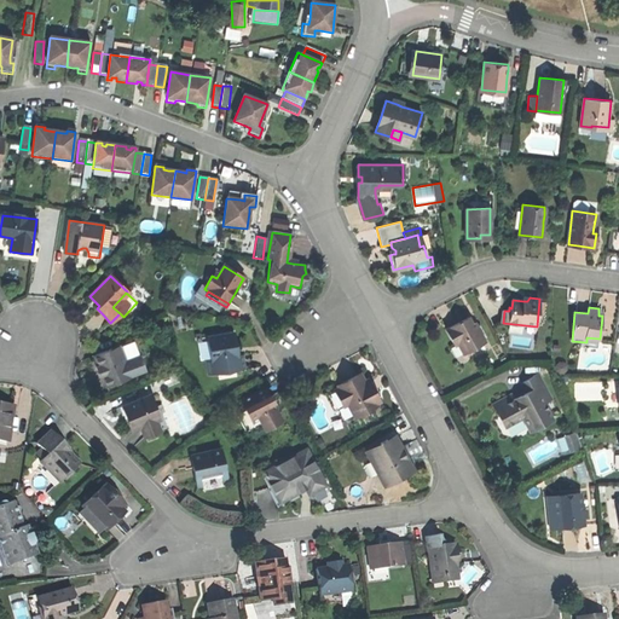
[(457,323),(446,329),(455,345),(458,342),(464,354),(476,347),(474,343),(484,339),(475,322),(472,323),(468,317),(457,323)]
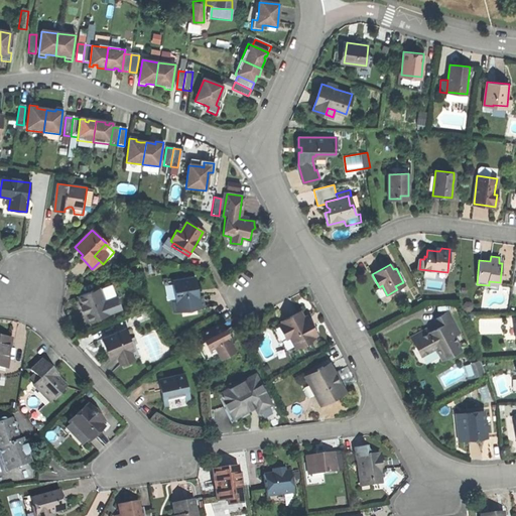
[(171,300),(173,312),(205,306),(204,295),(199,296),(198,289),(196,277),(173,281),(177,299),(171,300)]
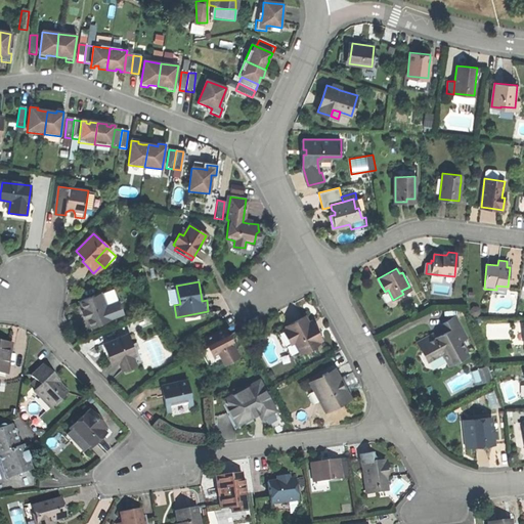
[(87,318),(90,328),(111,319),(106,307),(102,297),(92,301),(88,298),(81,301),(84,310),(82,311),(84,316),(85,319),(87,318)]
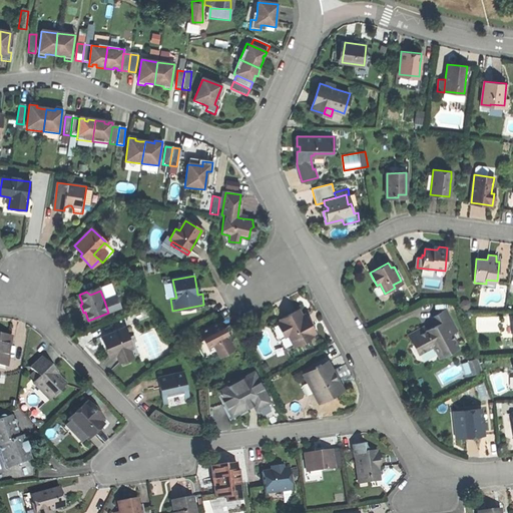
[(116,296),(104,301),(108,313),(121,309),(116,296)]
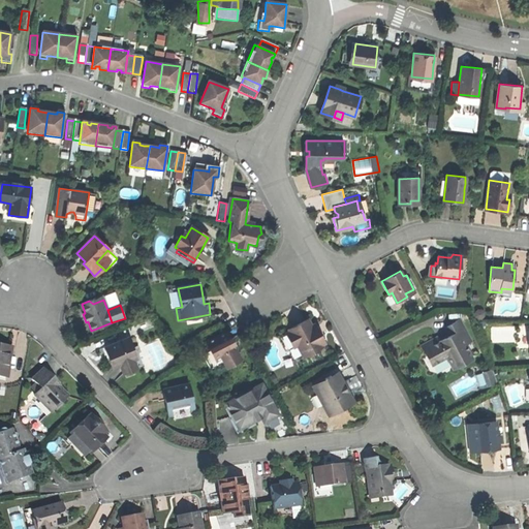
[(298,344),(304,355),(323,345),(327,344),(324,342),(319,332),(316,334),(312,325),(309,318),(289,329),(290,331),(298,344)]
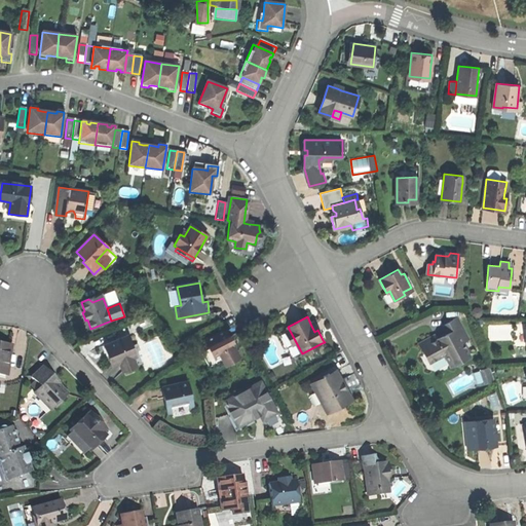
[(452,366),(471,355),(463,342),(471,338),(458,316),(443,326),(447,333),(438,338),(436,334),(419,343),(424,353),(429,363),(446,354),(452,366)]
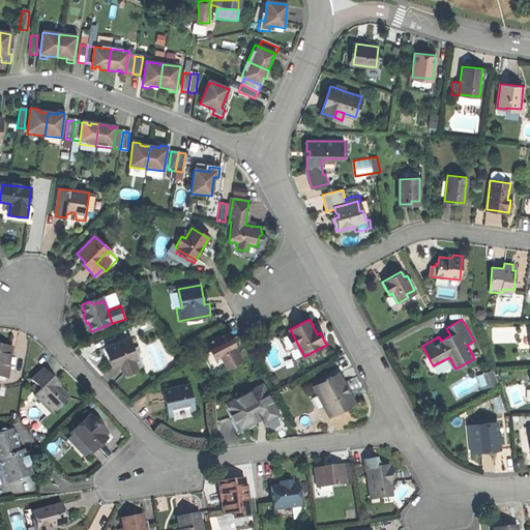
[(295,347),(298,345),(291,331),(288,333),(295,347)]
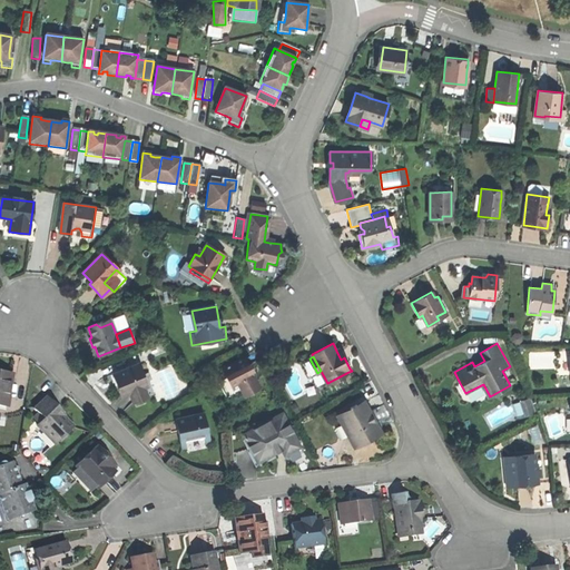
[(243,357),(224,369),(234,387),(239,384),(244,393),(259,384),(252,370),(249,371),(246,365),(243,357)]
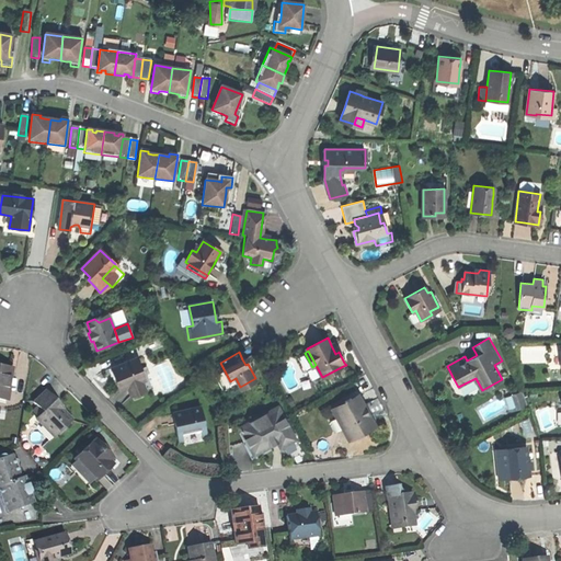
[(137,358),(114,367),(118,378),(116,378),(118,385),(121,390),(128,387),(132,396),(145,390),(141,381),(137,370),(141,368),(137,358)]
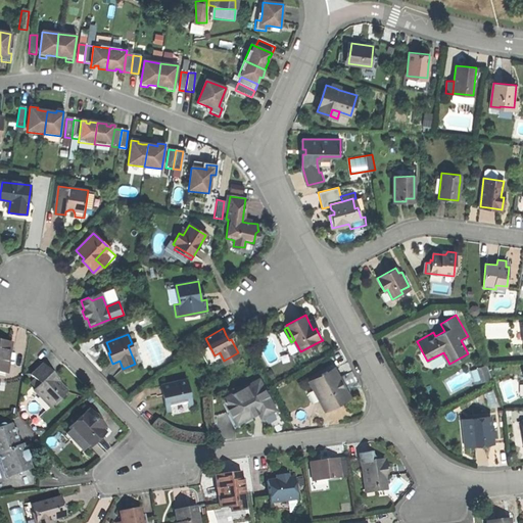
[(0,342),(0,341),(0,372),(9,374),(10,361),(8,361),(9,352),(11,353),(13,343),(0,342)]
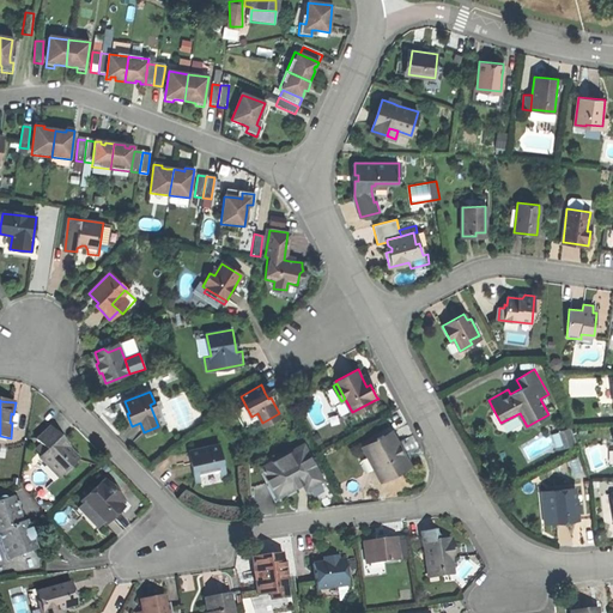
[(256,426),(262,423),(258,413),(252,417),(256,426)]
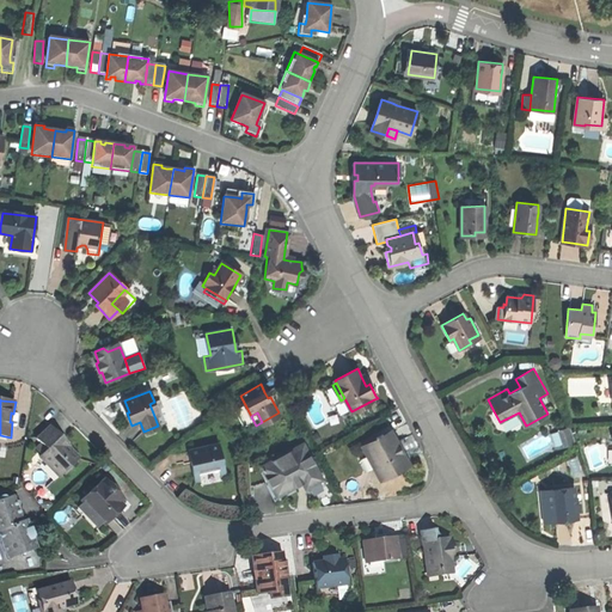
[(564,447),(575,442),(569,426),(558,429),(564,447)]
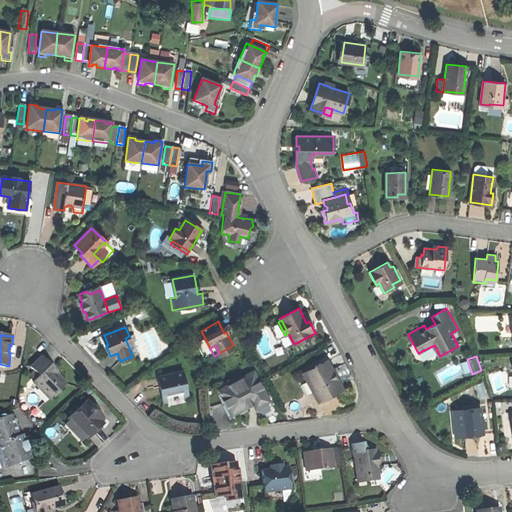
[(47,391),(52,396),(53,396),(59,390),(66,384),(55,372),(53,370),(54,369),(42,357),(37,362),(31,367),(40,377),(34,383),(44,394),(47,391)]
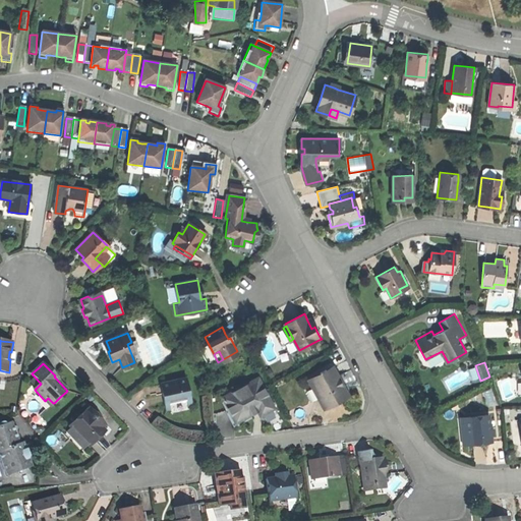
[(322,374),(311,380),(321,398),(319,399),(325,409),(337,402),(336,399),(348,392),(344,385),(342,386),(340,382),(339,379),(340,378),(335,367),(328,371),(326,369),(321,372),(322,374)]
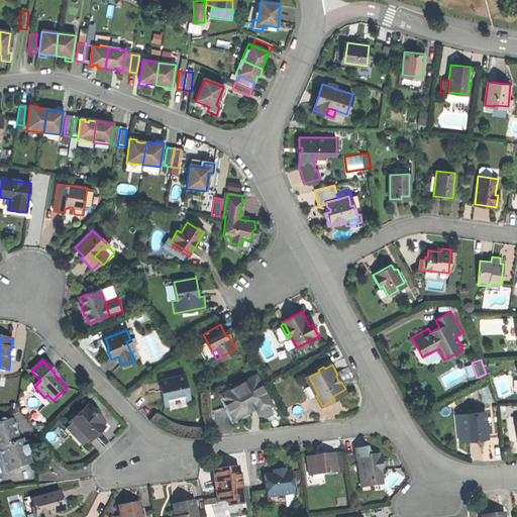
[(256,374),(220,394),(234,419),(249,410),(255,407),(259,413),(273,405),(256,374)]
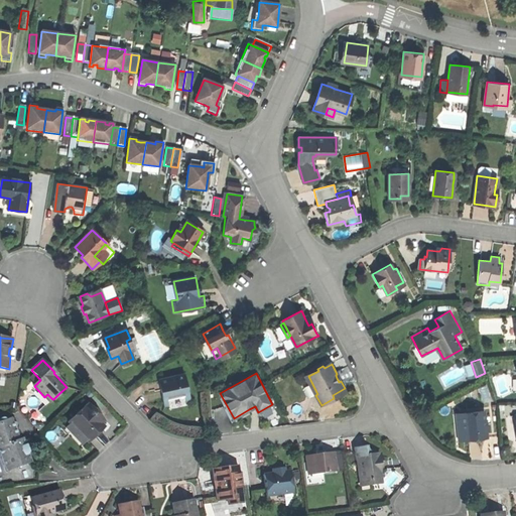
[(158,379),(162,399),(166,398),(176,396),(184,394),(187,393),(183,374),(158,379)]
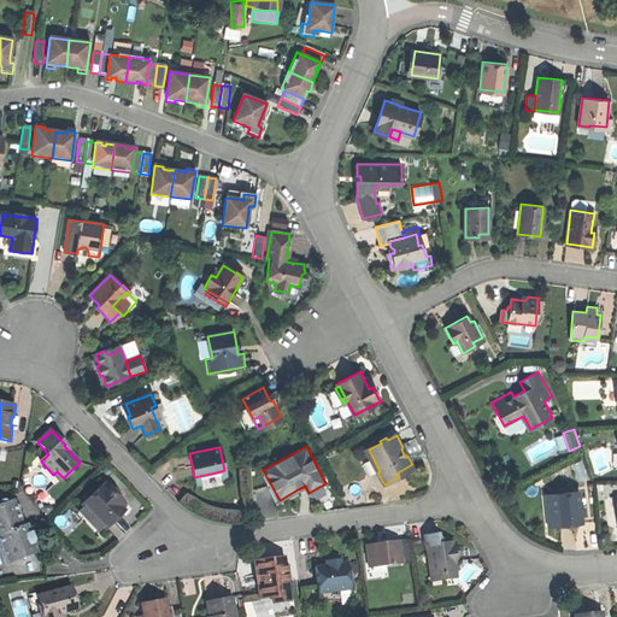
[(104,528),(105,529),(128,509),(123,504),(119,507),(112,499),(116,497),(105,485),(83,506),(84,507),(104,528)]
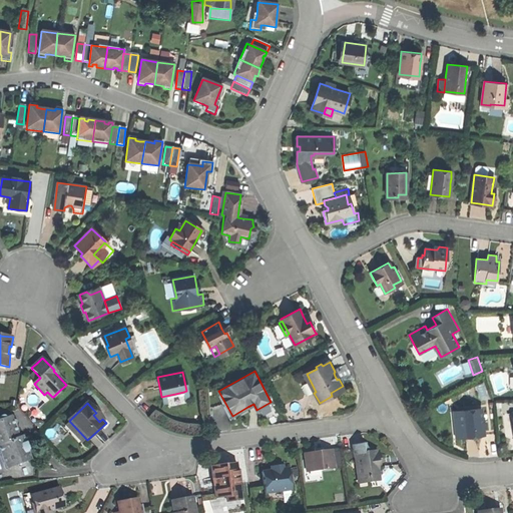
[(461,410),(464,437),(474,436),(484,435),(484,432),(483,422),(481,408),(461,410)]
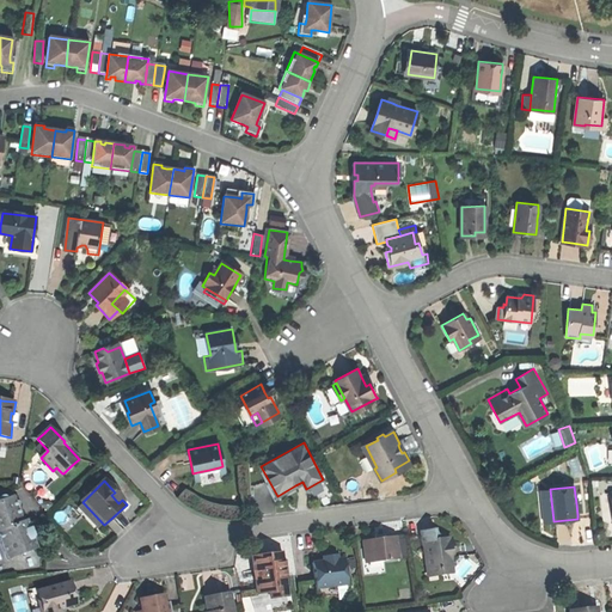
[(544,521),(554,521),(550,489),(540,490),(544,521)]
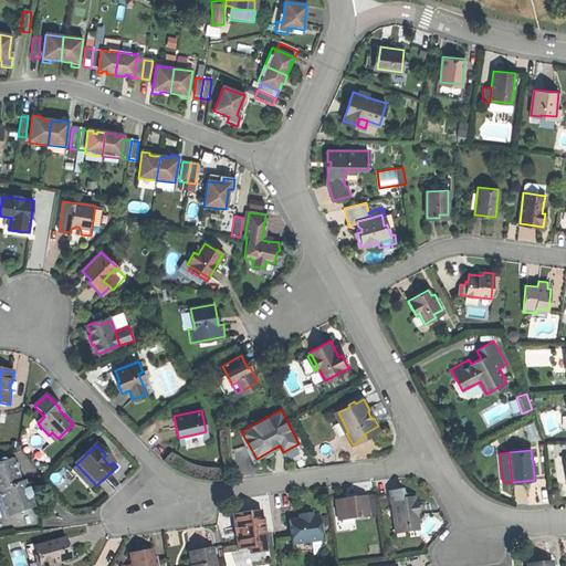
[(109,458),(106,456),(103,458),(109,465),(113,462),(109,458)]
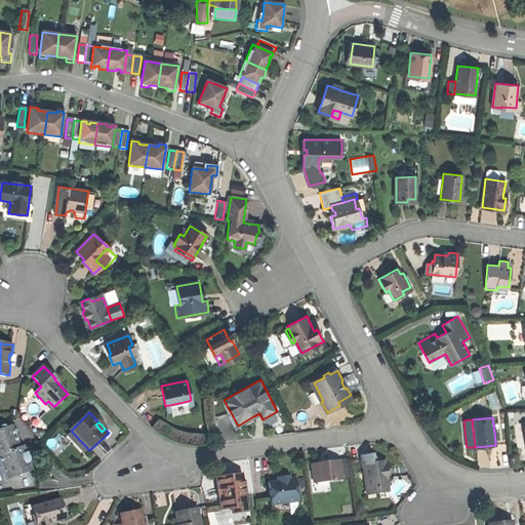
[(0,454),(19,447),(16,438),(12,426),(6,428),(6,426),(2,425),(0,425),(0,454)]
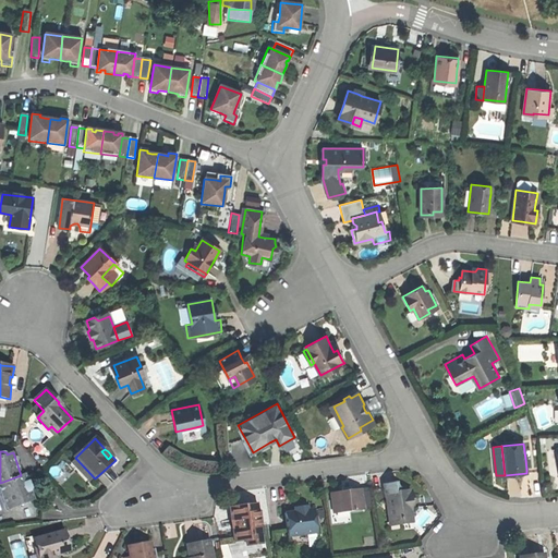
[(89,482),(94,477),(76,459),(72,463),(89,482)]
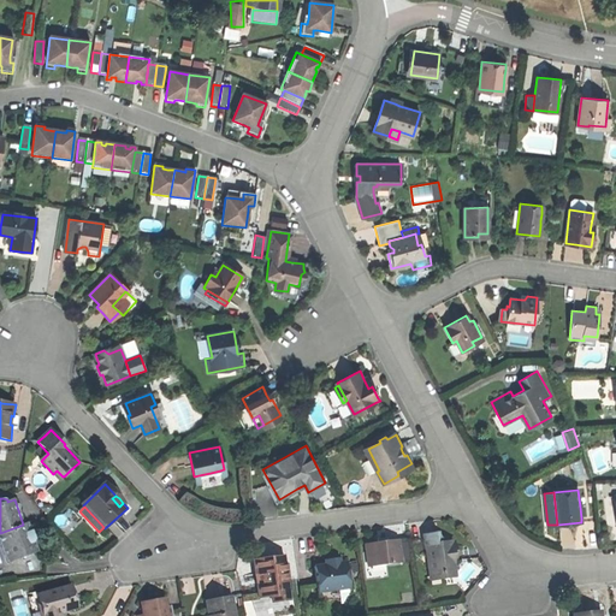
[(27,525),(23,525),(0,533),(0,543),(5,558),(19,554),(22,558),(29,556),(37,552),(34,543),(36,543),(31,532),(29,533),(27,525)]
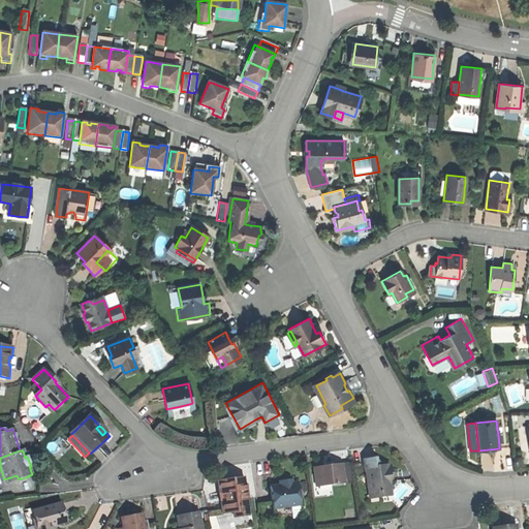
[(365,461),(366,470),(375,469),(375,467),(374,459),(365,461)]
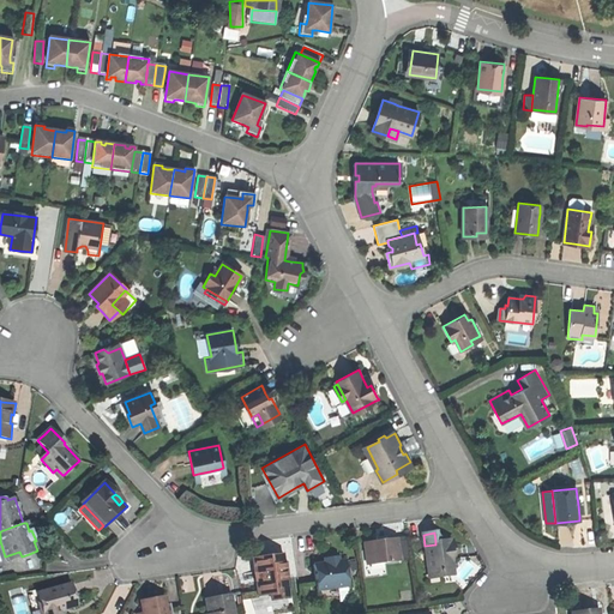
[(375,541),(363,542),(367,566),(401,560),(397,537),(385,540),(386,542),(377,543),(375,541)]
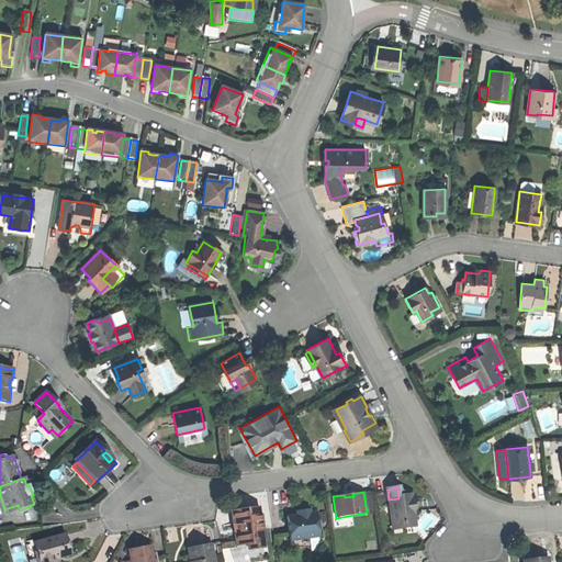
[(389,499),(392,524),(402,521),(402,527),(416,526),(414,509),(413,503),(416,502),(414,494),(398,496),(398,498),(389,499)]
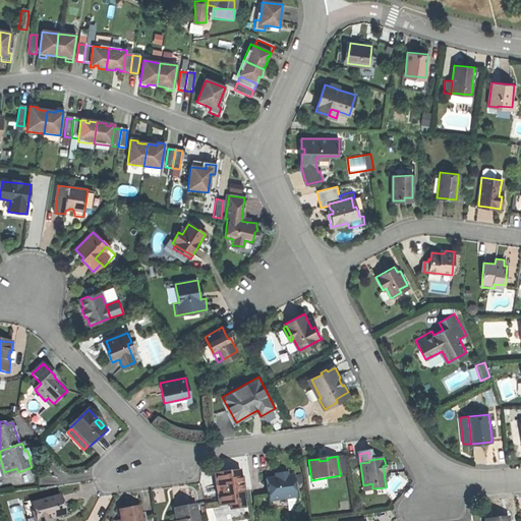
[(6,476),(18,472),(16,468),(4,472),(6,476)]
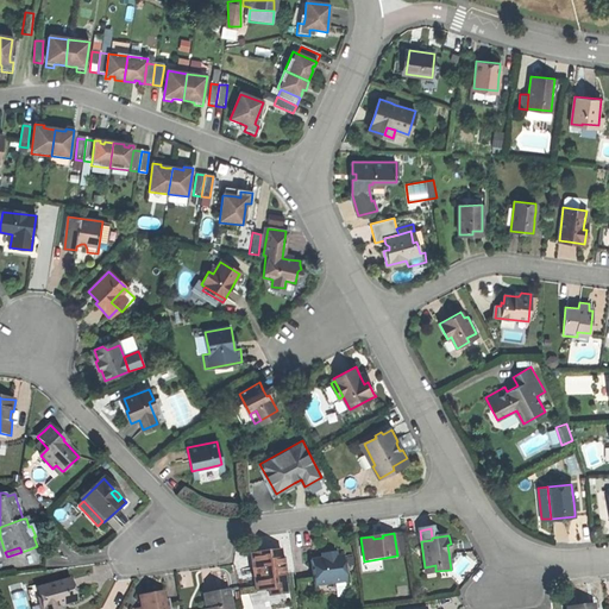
[(270,596),(287,594),(284,573),(287,573),(284,558),(282,559),(280,550),(264,552),(251,554),(252,569),(258,567),(259,577),(255,577),(256,589),(269,586),(269,590),(270,596)]
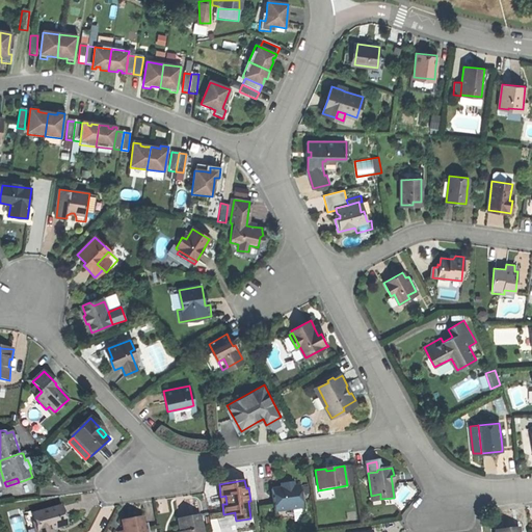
[(275,511),(302,508),(299,485),(293,486),(293,482),(287,483),(282,484),(282,488),(272,489),(275,511)]
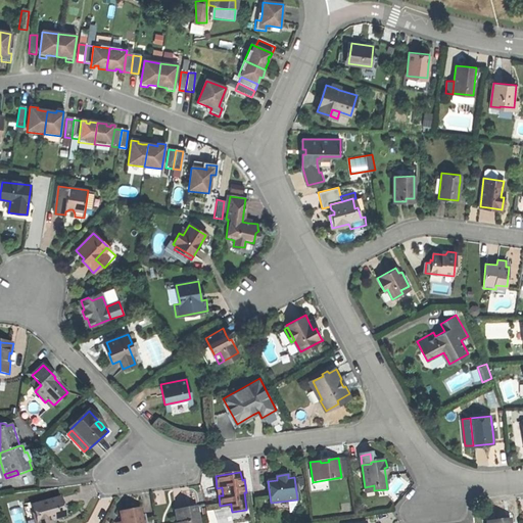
[(32,507),(35,522),(52,522),(52,520),(66,516),(63,508),(61,498),(33,506),(32,507)]
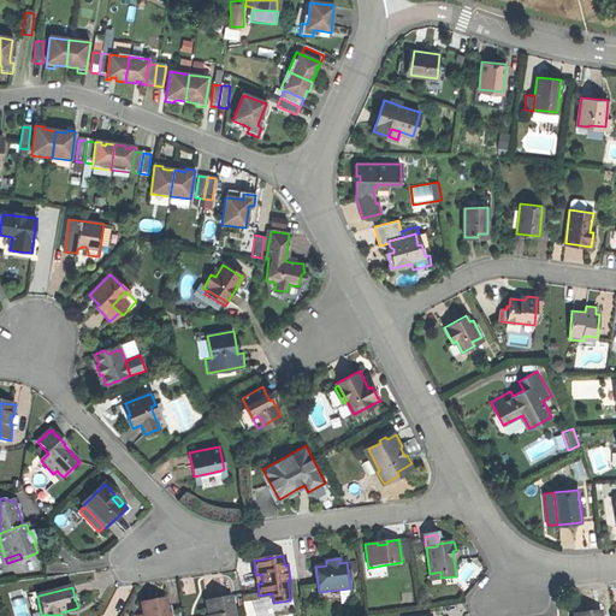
[(215,599),(206,602),(208,615),(231,615),(231,612),(235,612),(231,596),(215,599)]
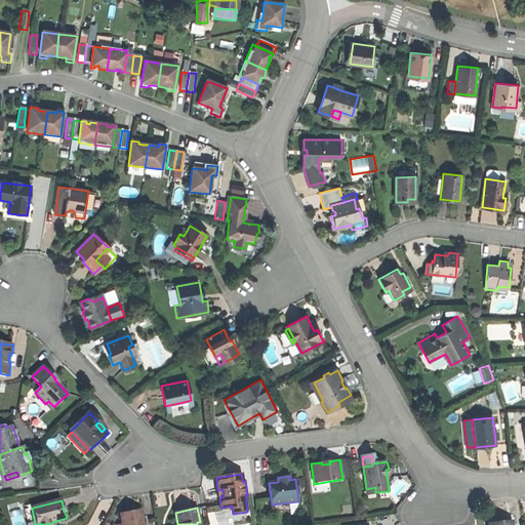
[(147,524),(147,522),(143,523),(142,518),(139,510),(131,512),(121,514),(123,524),(147,524)]
